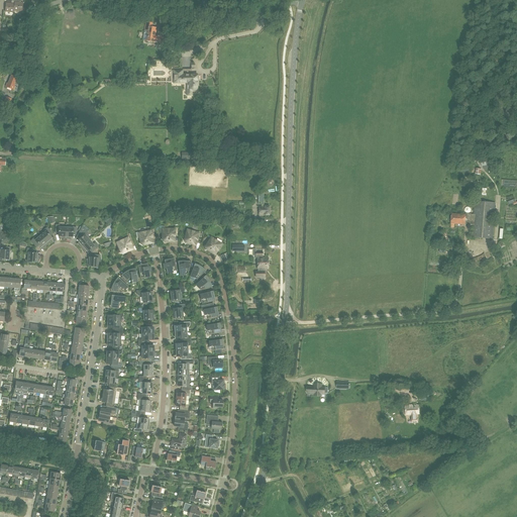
[(14,12),(14,11),(14,0),(11,0),(12,1),(10,1),(10,3),(6,3),(6,12),(14,12)]
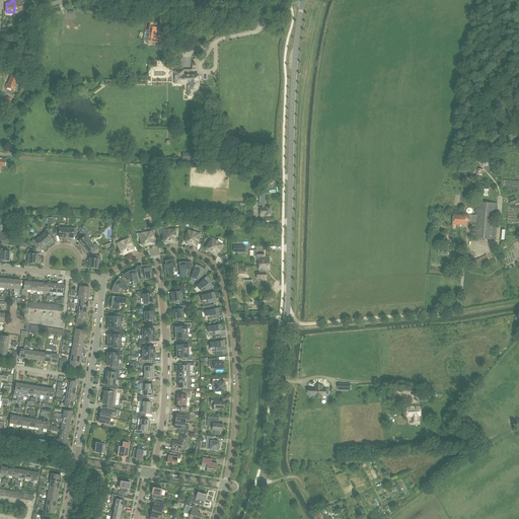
[(14,0),(14,11),(23,11),(23,3),(20,2),(20,0),(19,0),(18,0),(14,0)]
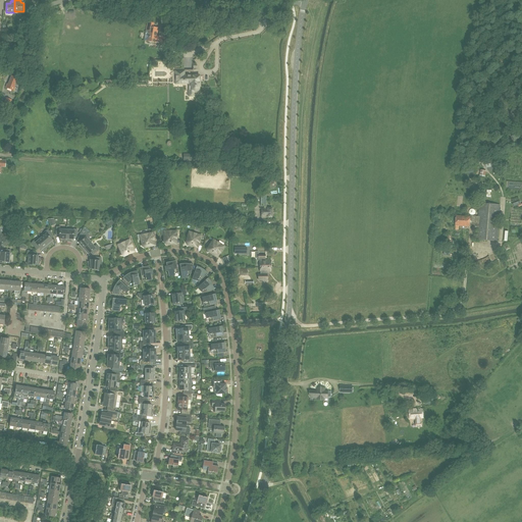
[(164,37),(163,37),(157,36),(158,29),(153,28),(154,23),(148,22),(147,32),(151,32),(149,42),(156,43),(156,42),(160,43),(165,48),(169,45),(164,37)]
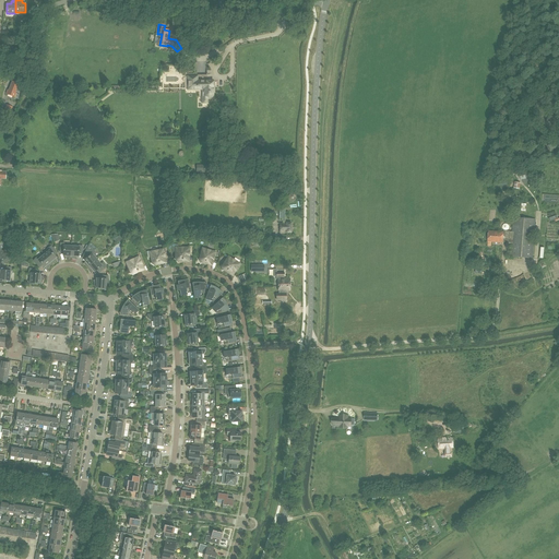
[(187,55),(183,50),(174,56),(177,61),(181,58),(187,55)]
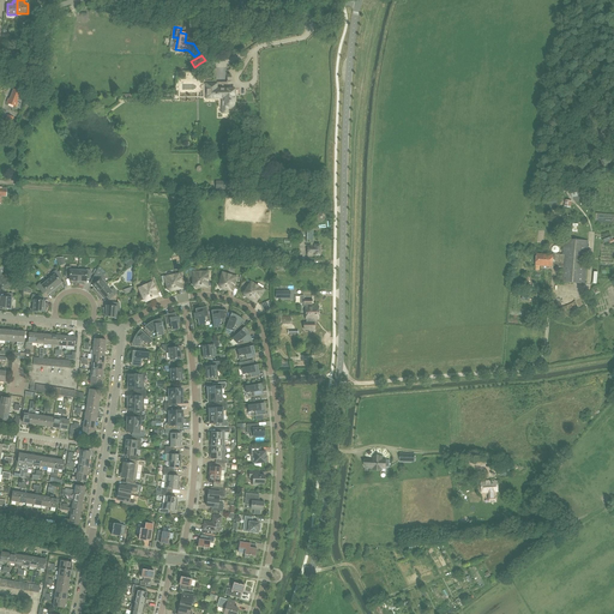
[(218,84),(208,84),(208,98),(223,98),(223,114),(229,114),(229,108),(235,108),(235,102),(236,102),(236,89),(230,89),(218,89),(218,84)]
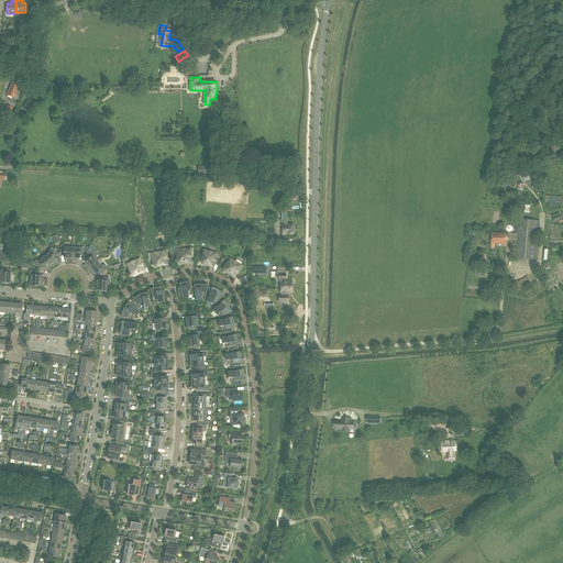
[(17,95),(15,94),(17,91),(20,92),(22,86),(12,83),(9,91),(8,90),(7,95),(15,98),(17,95)]
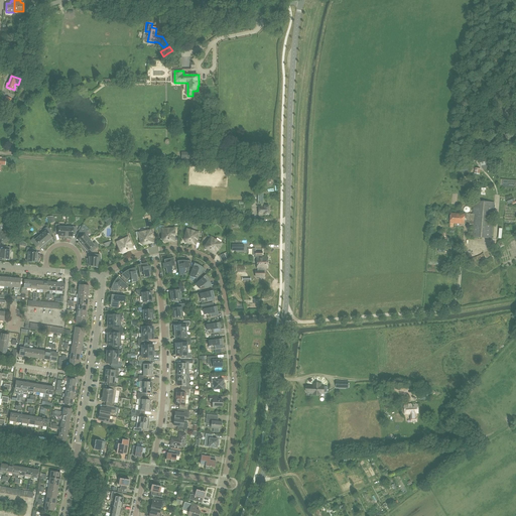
[(0,115),(2,115),(3,113),(5,114),(11,99),(7,97),(2,109),(0,108),(0,115)]
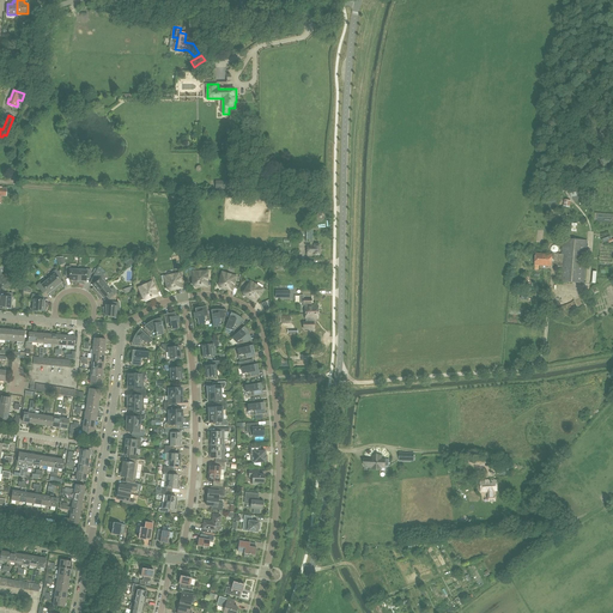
[(587,146),(574,152),(577,159),(590,153),(587,146)]
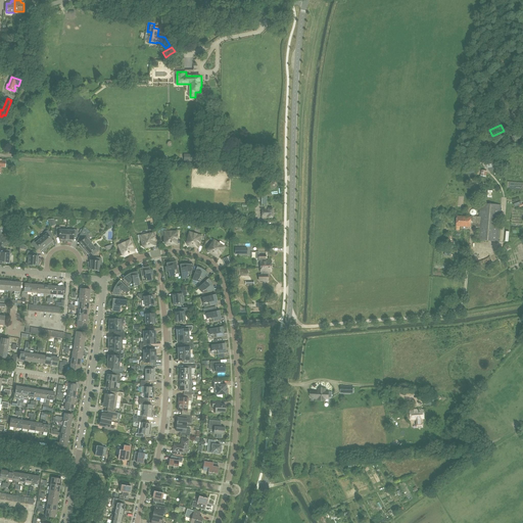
[(522,137),(522,129),(513,133),(515,141),(522,137)]
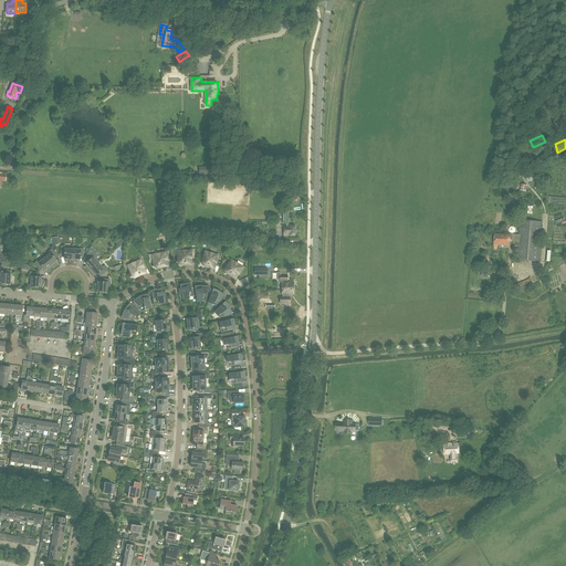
[(532,149),(530,149),(520,154),(524,165),(536,160),(532,149)]
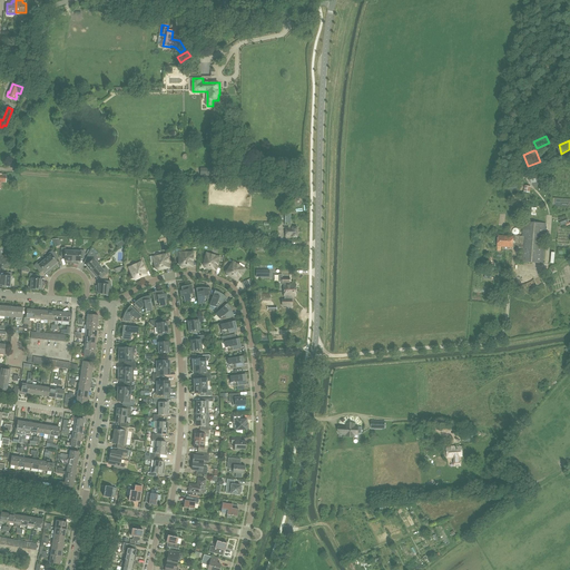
[(531,184),(542,180),(540,174),(529,177),(531,184)]
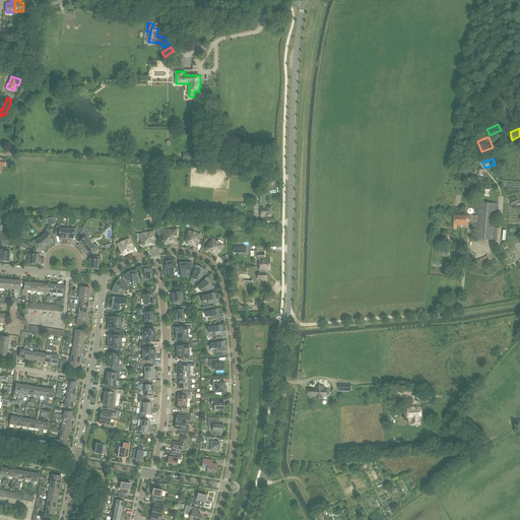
[(260,201),(260,205),(264,205),(264,207),(261,207),(261,216),(266,216),(271,216),(271,207),(267,207),(267,201),(260,201)]
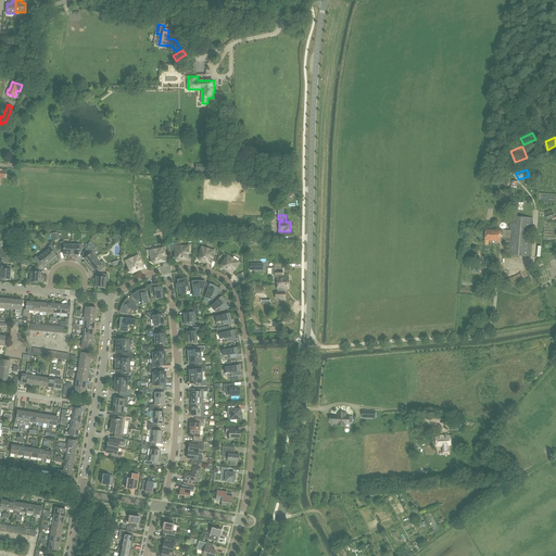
[(485,241),(500,241),(509,242),(508,255),(530,257),(533,218),(512,216),(510,230),(501,229),(501,231),(485,230),(485,241)]
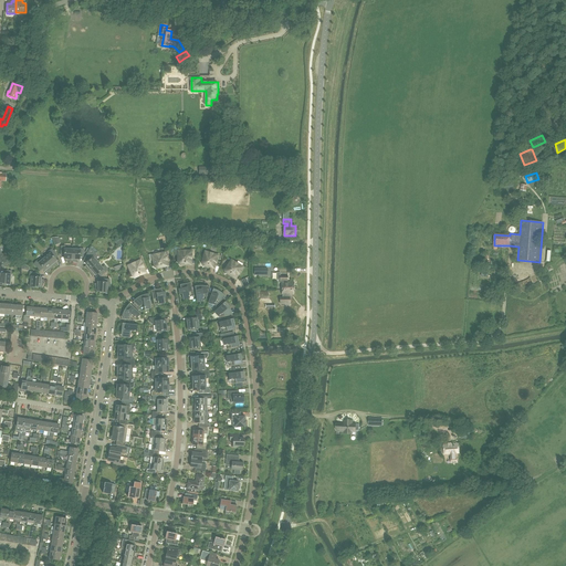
[(66,262),(69,262),(70,262),(71,262),(72,262),(73,249),(65,248),(65,247),(62,247),(61,255),(65,255),(64,259),(66,259),(66,262)]
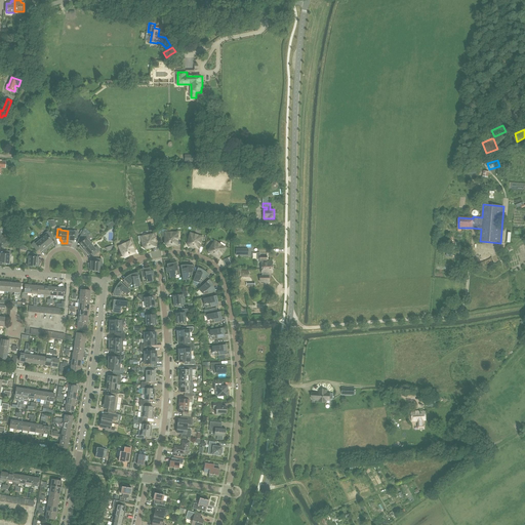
[(68,231),(67,243),(69,243),(70,243),(73,244),(73,241),(74,241),(74,238),(78,239),(78,232),(75,231),(75,232),(68,232),(68,231)]
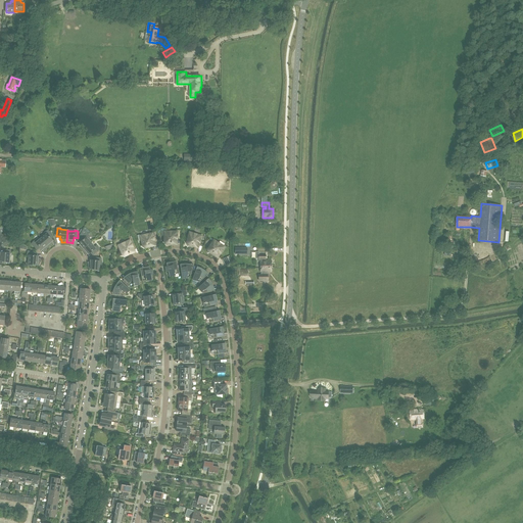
[(46,233),(41,238),(49,247),(51,246),(51,245),(54,244),(52,242),(53,241),(51,239),(53,237),(48,231),(46,232),(46,233)]
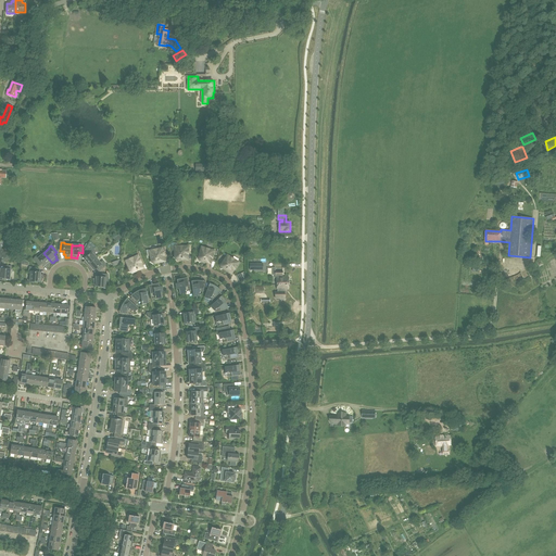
[(175,255),(173,257),(177,262),(179,260),(181,260),(181,258),(184,258),(184,260),(188,260),(188,247),(175,247),(175,251),(176,251),(176,253),(175,253),(175,255)]
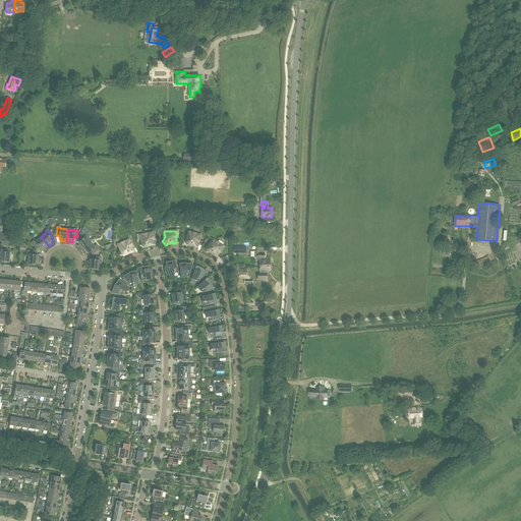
[(77,246),(79,247),(80,248),(81,248),(82,249),(92,241),(88,236),(90,234),(87,232),(79,238),(81,241),(79,243),(80,244),(77,246)]
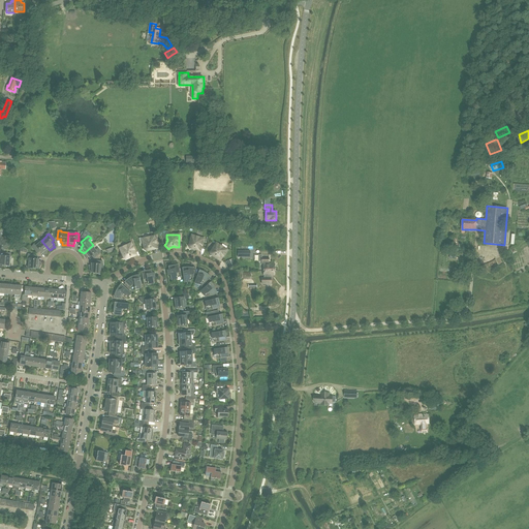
[(190,244),(187,245),(190,250),(192,248),(195,249),(195,248),(196,249),(200,251),(204,239),(192,236),(191,240),(191,242),(190,242),(190,244)]
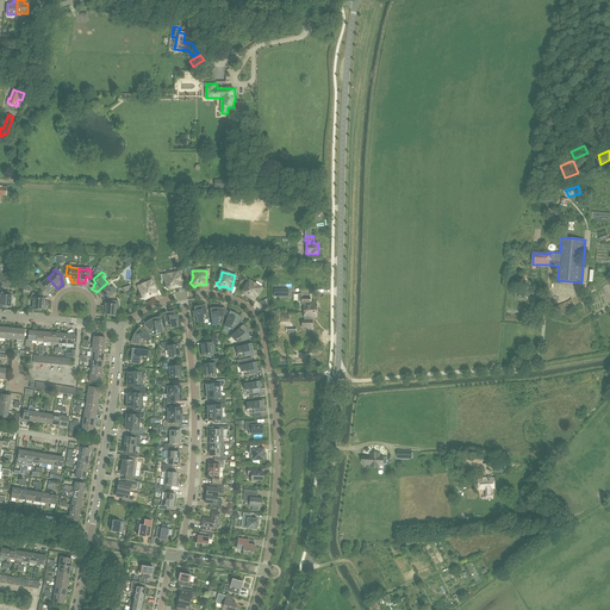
[(178,273),(165,275),(166,280),(167,282),(166,282),(166,285),(165,288),(169,291),(172,288),(174,287),(174,286),(176,286),(176,287),(181,286),(178,273)]
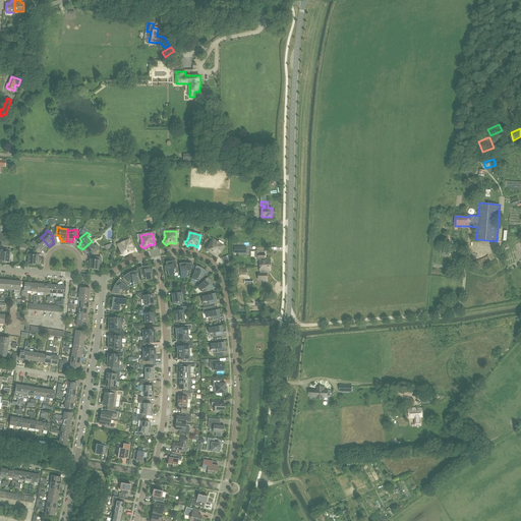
[(6,240),(2,235),(0,236),(0,244),(1,244),(3,247),(9,243),(7,240),(6,240)]
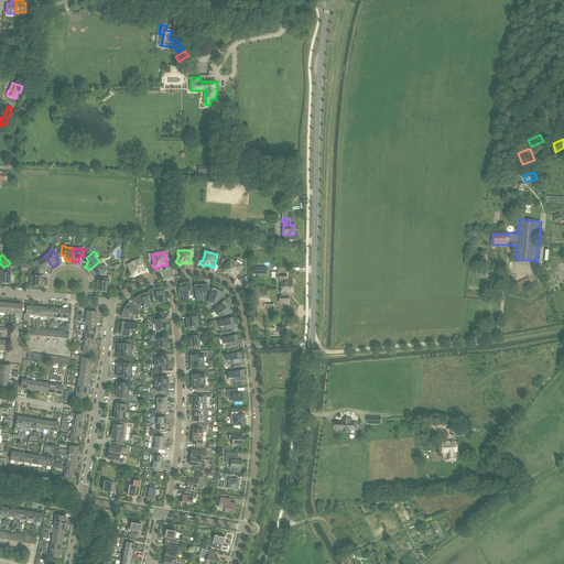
[(49,271),(50,270),(51,269),(52,268),(53,267),(44,257),(39,261),(38,260),(34,263),(41,270),(43,268),(45,270),(46,269),(49,271)]
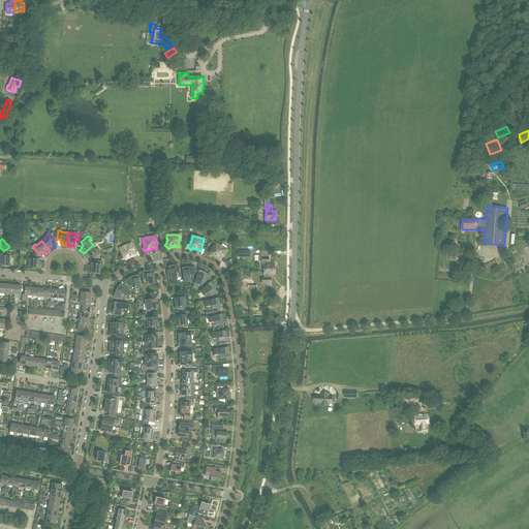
[(212,250),(209,251),(210,256),(213,256),(215,257),(216,256),(217,257),(217,258),(220,260),(227,250),(217,243),(214,247),(215,247),(213,249),(212,250)]
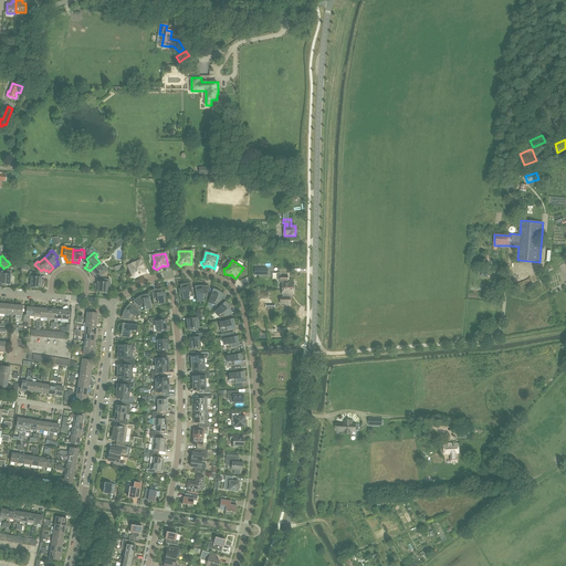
[(140,261),(128,265),(130,271),(130,270),(132,272),(132,274),(130,278),(136,280),(137,276),(140,275),(139,274),(142,273),(142,274),(146,272),(140,261)]
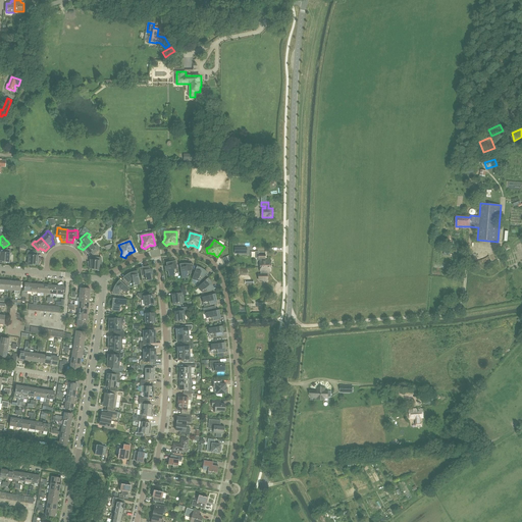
[(92,242),(83,250),(83,251),(84,252),(84,253),(85,253),(86,255),(88,253),(89,254),(91,252),(93,255),(100,249),(97,245),(95,247),(91,243),(92,242)]
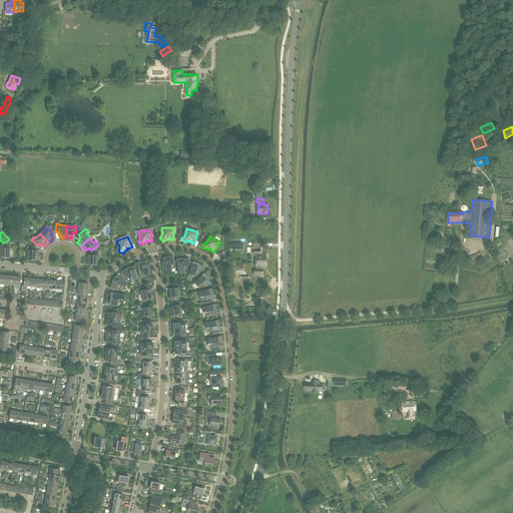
[(0,249),(0,254),(0,255),(0,257),(9,259),(10,249),(11,249),(11,245),(4,245),(4,248),(1,248),(1,249),(0,249)]
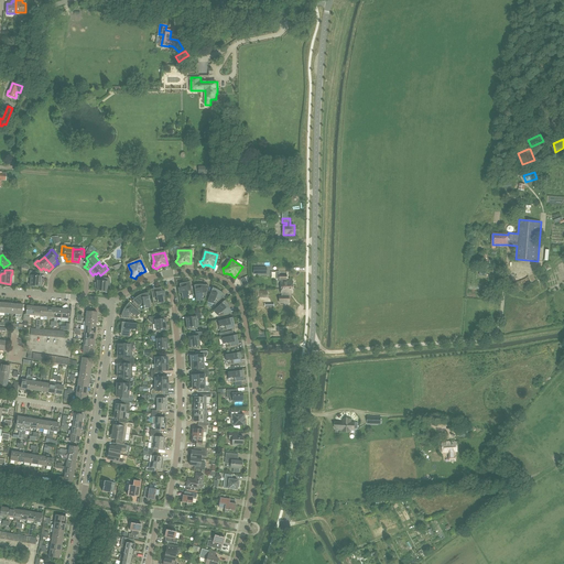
[(41,284),(43,285),(43,283),(44,282),(44,281),(45,279),(42,279),(42,277),(39,277),(39,273),(31,271),(30,275),(32,277),(31,286),(41,285),(41,284)]
